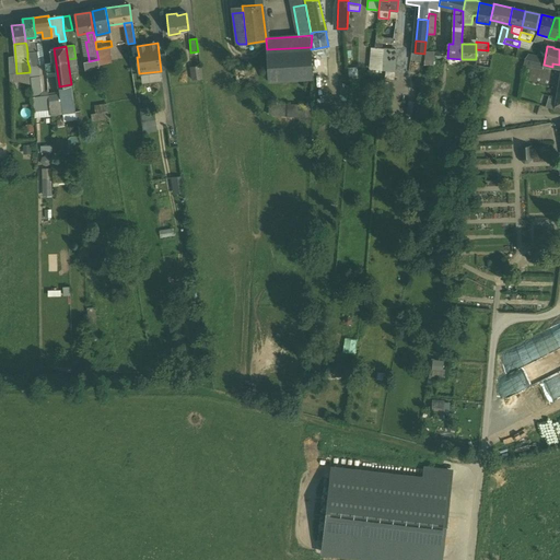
[(311,47),(267,49),(268,81),(312,79),(311,49),(311,47)]
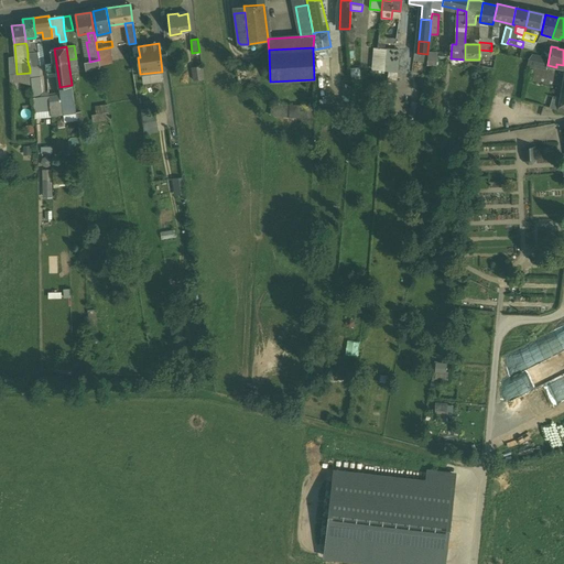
[(387,50),(375,49),(373,69),(384,71),(387,50)]
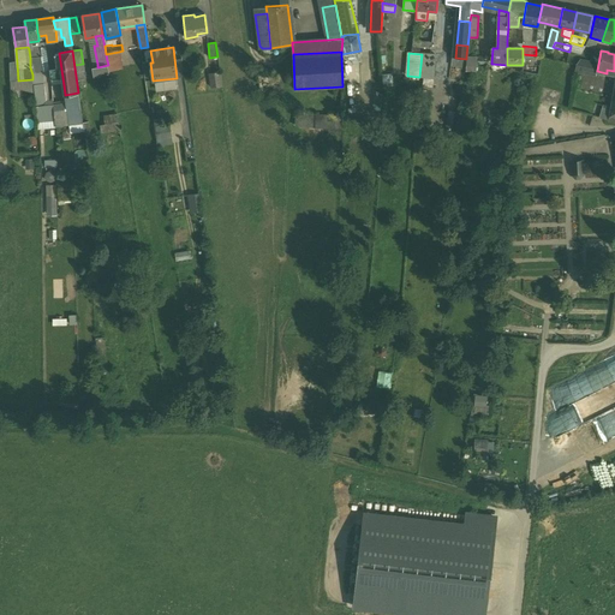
[(435,55),(422,54),(419,77),(419,79),(433,81),(435,55)]
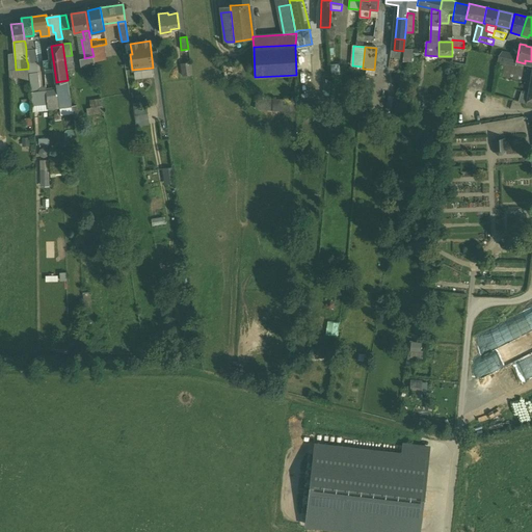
[(35,49),(26,50),(26,58),(28,64),(37,62),(35,49)]
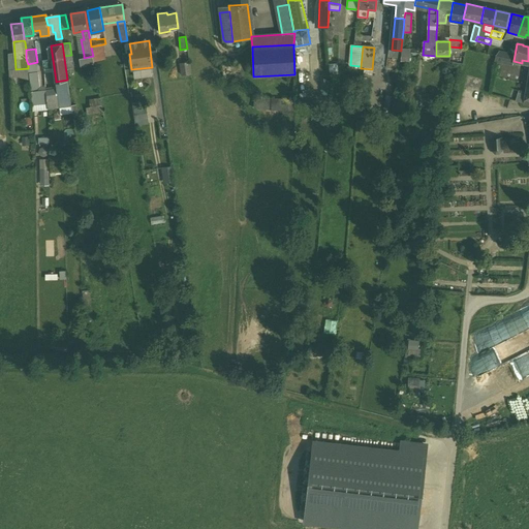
[(400,59),(401,51),(392,50),(389,49),(387,58),(400,59)]
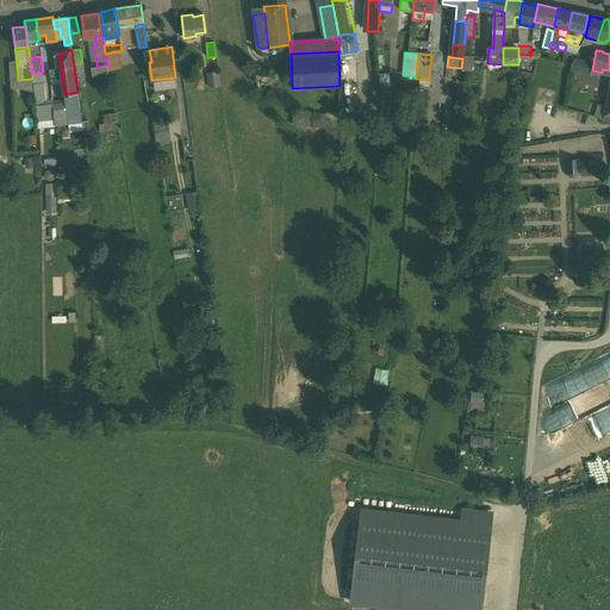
[(472,57),(462,56),(462,58),(461,70),(471,72),(472,57)]
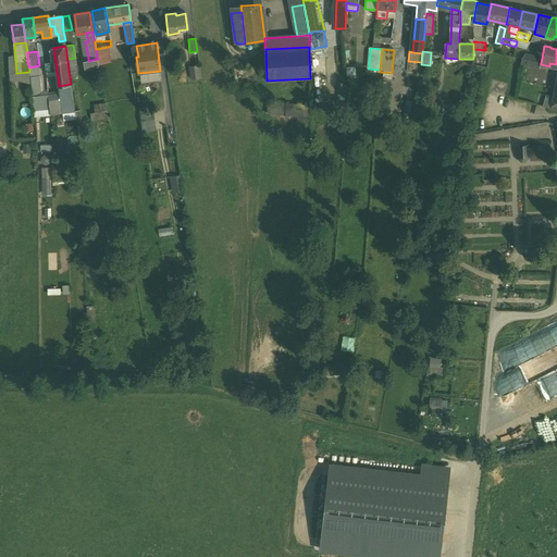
[(75,58),(67,59),(70,73),(76,72),(75,58)]
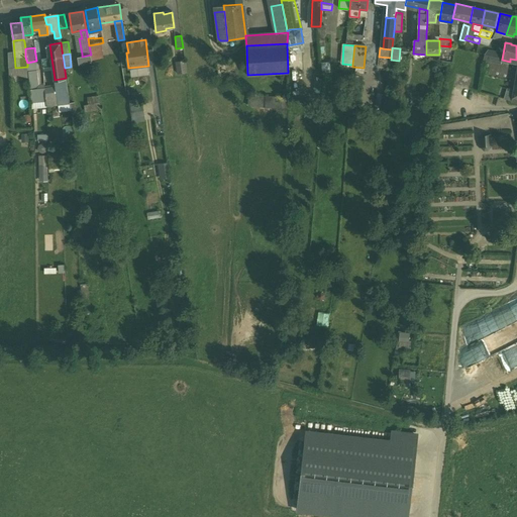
[(80,57),(78,57),(79,65),(92,63),(91,55),(82,57),(80,57)]
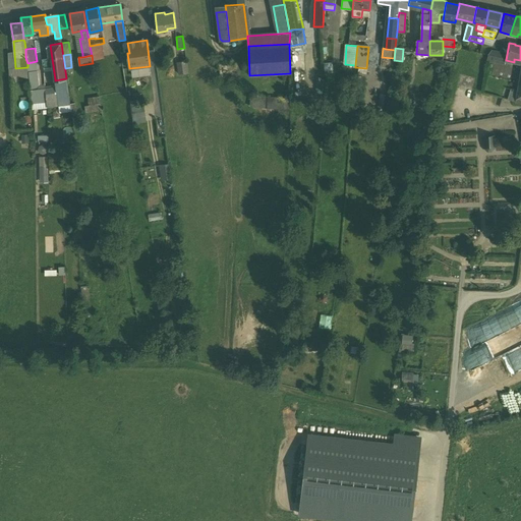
[(186,61),(177,62),(179,74),(187,73),(186,61)]
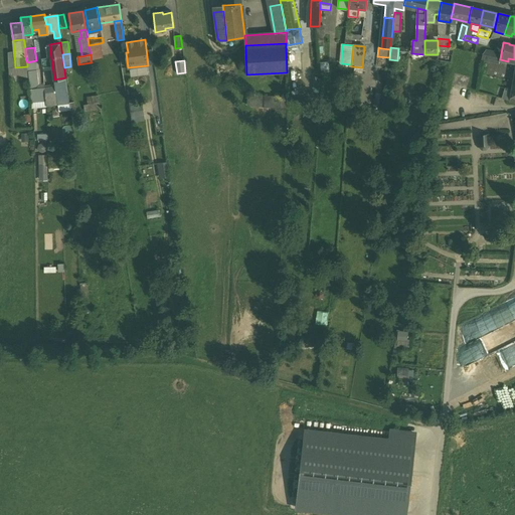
[(327,62),(320,63),(320,72),(328,72),(327,62)]
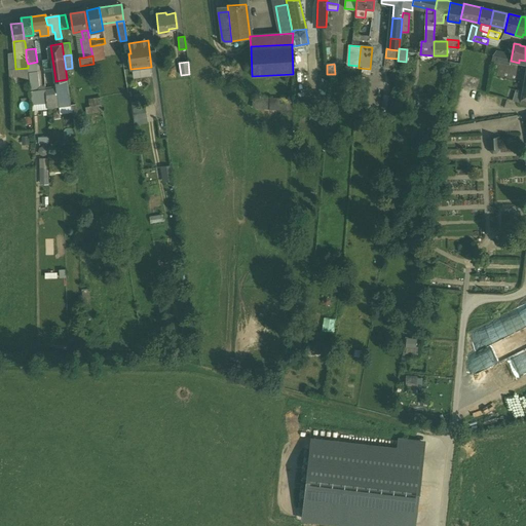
[(37,72),(29,73),(31,100),(40,99),(39,90),(37,72)]
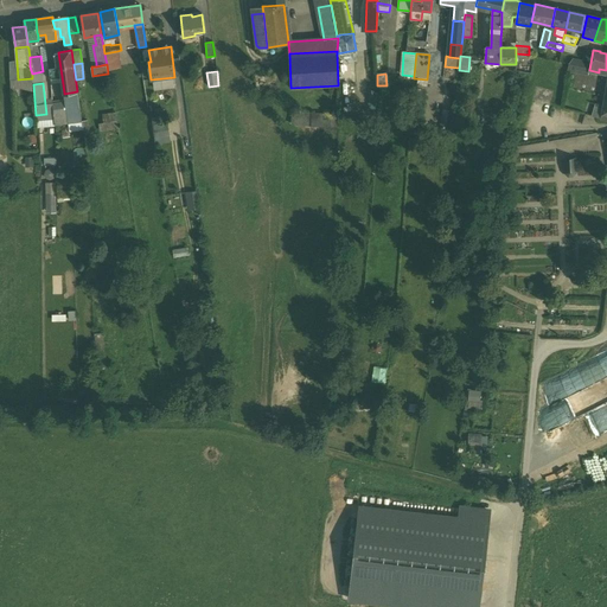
[(77,91),(64,94),(64,97),(65,102),(64,102),(66,122),(81,121),(77,91)]
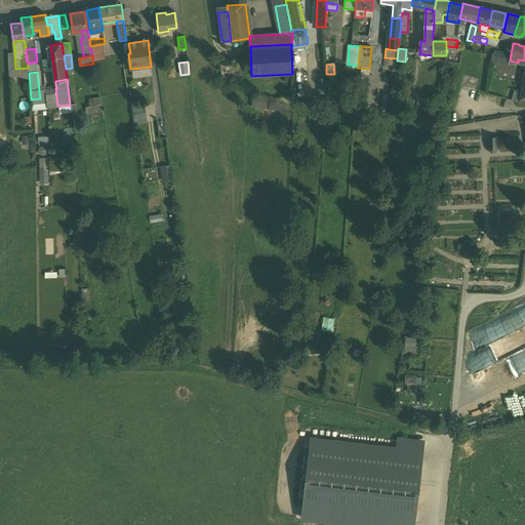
[(55,88),(45,89),(46,97),(47,108),(57,106),(55,88)]
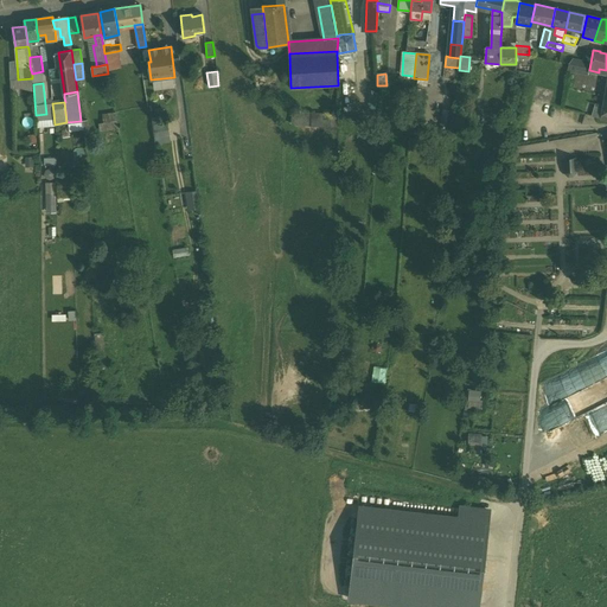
[(311,114),(292,113),(292,125),(311,126),(311,114)]
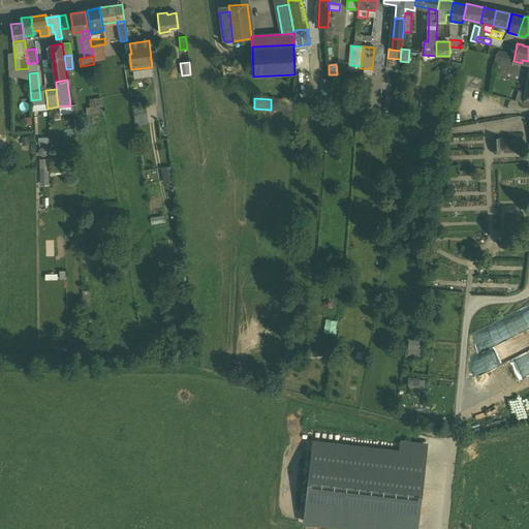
[(101,105),(90,107),(91,114),(102,112),(101,105)]
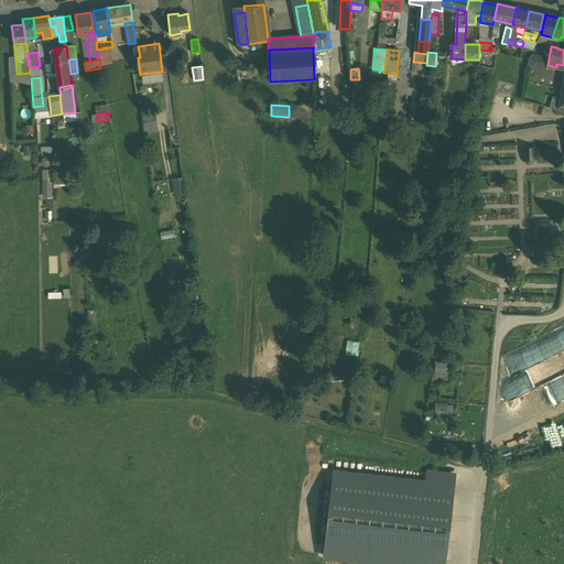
[(142,136),(156,133),(154,117),(140,119),(142,136)]
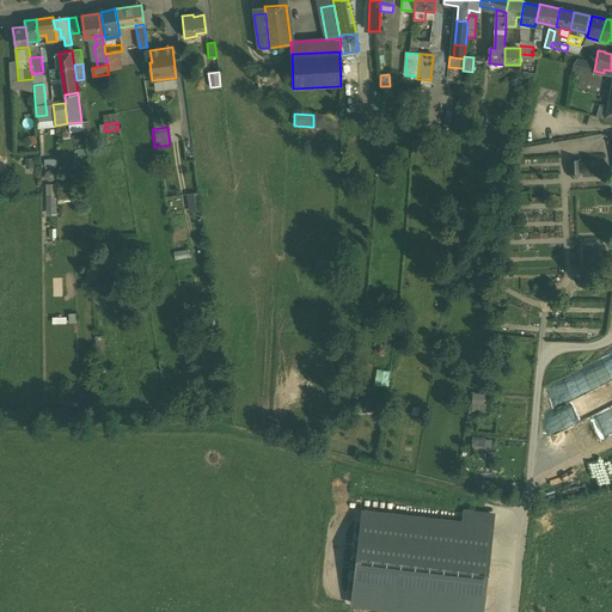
[(580,163),(568,163),(569,176),(573,179),(577,178),(581,175),(580,163)]
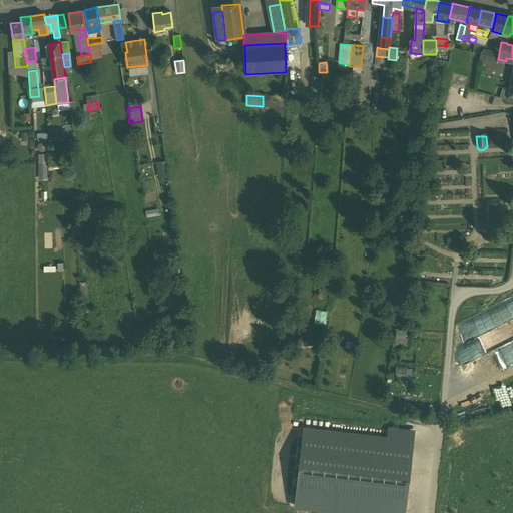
[(47,153),(46,139),(38,139),(38,153),(47,153)]
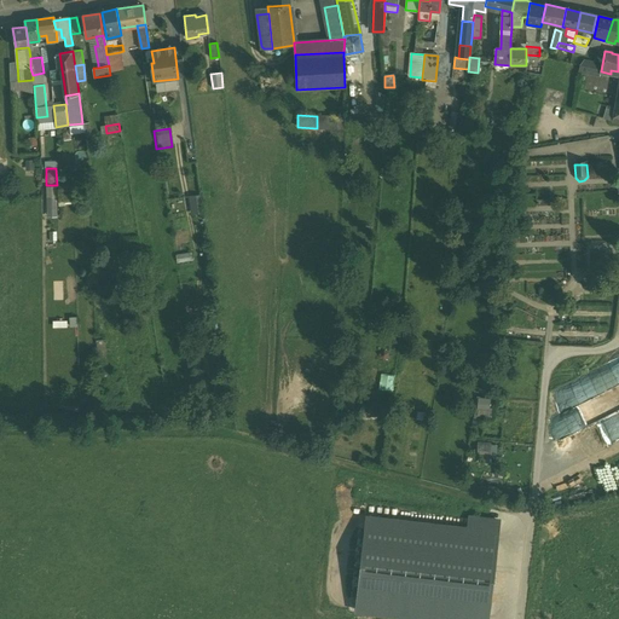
[(58,217),(57,185),(46,186),(47,217),(58,217)]
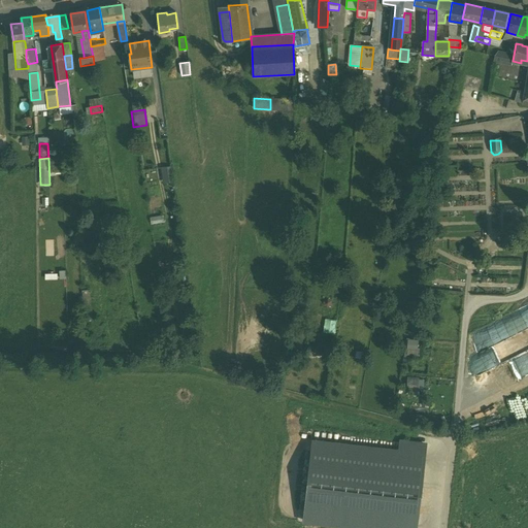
[(325,319),(324,332),(335,332),(335,319),(325,319)]
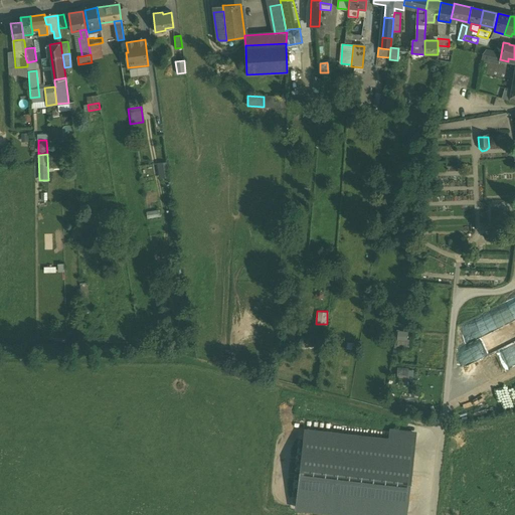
[(408,340),(408,330),(396,330),(396,340),(408,340)]
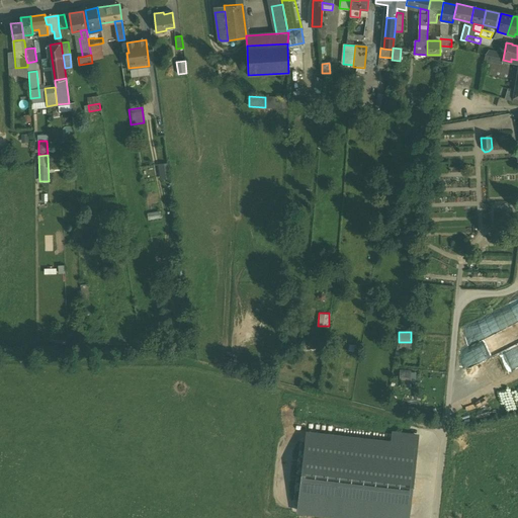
[(400,382),(417,383),(418,370),(400,369),(400,382)]
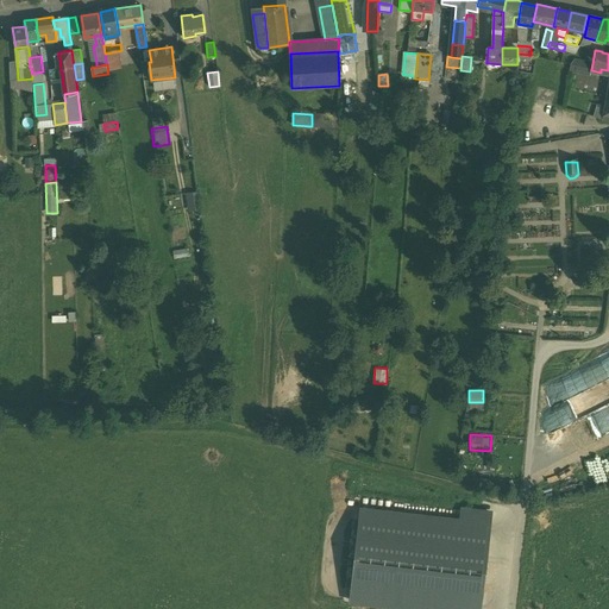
[(362,508),(351,600),(428,608),(478,608),(490,513),(462,509),(460,520),(362,508)]
